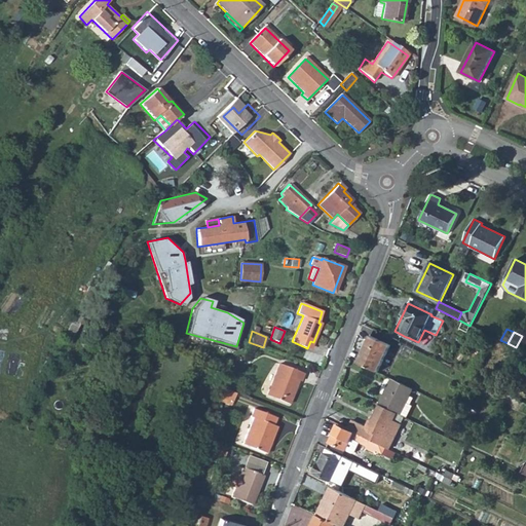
[(370,336),(358,363),(377,372),(389,345),(370,336)]
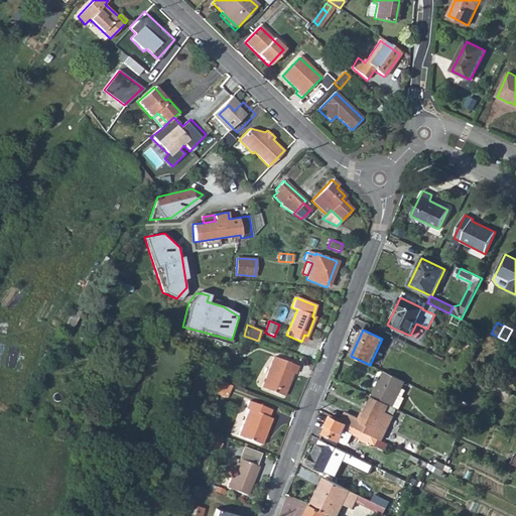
[(400,343),(397,348),(414,356),(416,351),(400,343)]
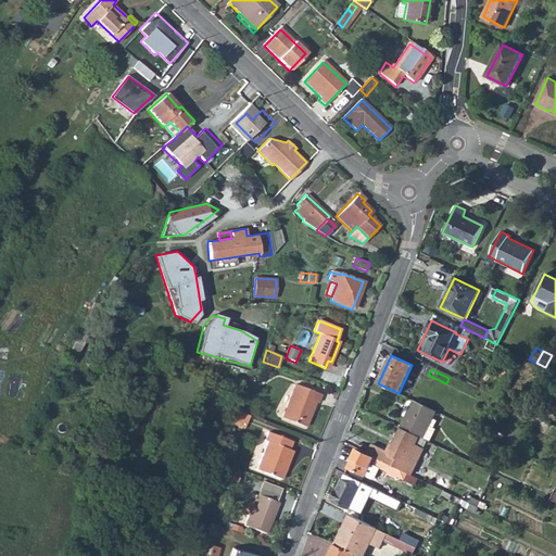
[(294,384),(282,417),(305,427),(315,402),(317,403),(320,394),(294,384)]
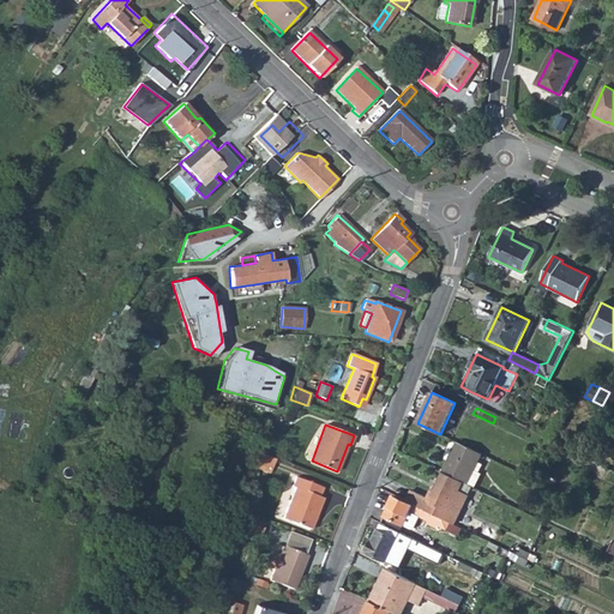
[(445,458),(449,461),(457,443),(453,441),(450,443),(444,456),(445,458)]
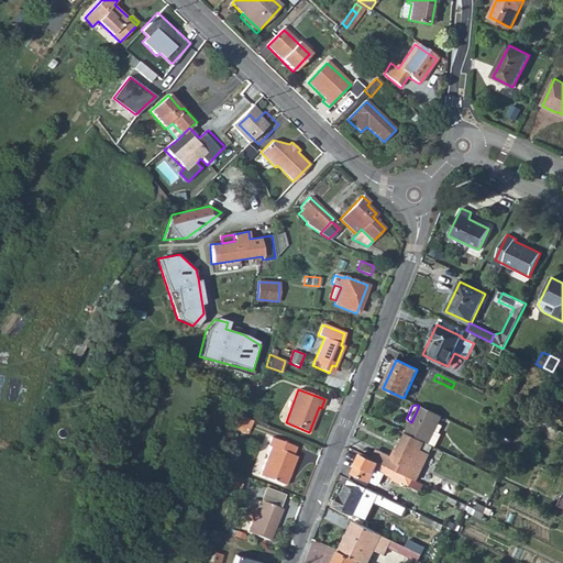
[(411,422),(406,433),(424,442),(428,444),(434,431),(438,424),(441,417),(419,406),(411,422)]
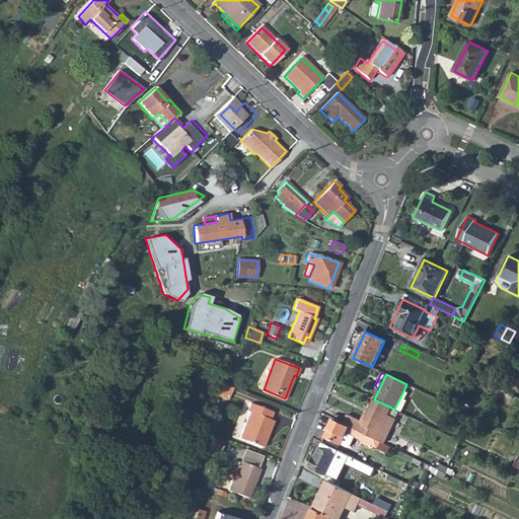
[(219,383),(217,392),(223,395),(227,396),(230,387),(219,383)]
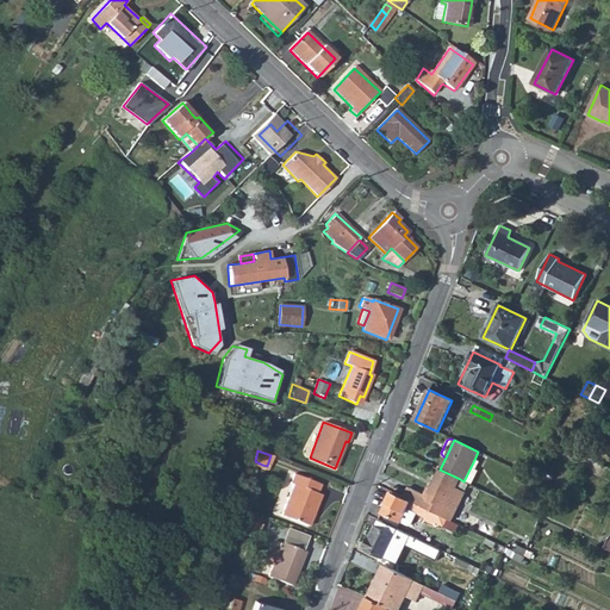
[(471,467),(464,481),(472,485),(479,472),(475,471),(471,467)]
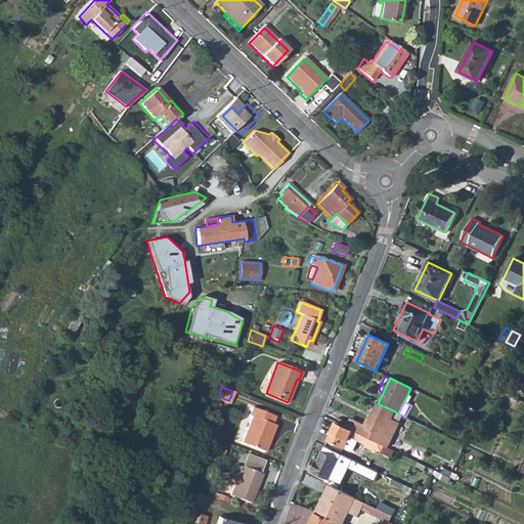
[(350,418),(346,428),(352,431),(378,443),(384,446),(388,448),(400,423),(392,419),(395,411),(378,403),(370,419),(368,418),(364,425),(350,418)]
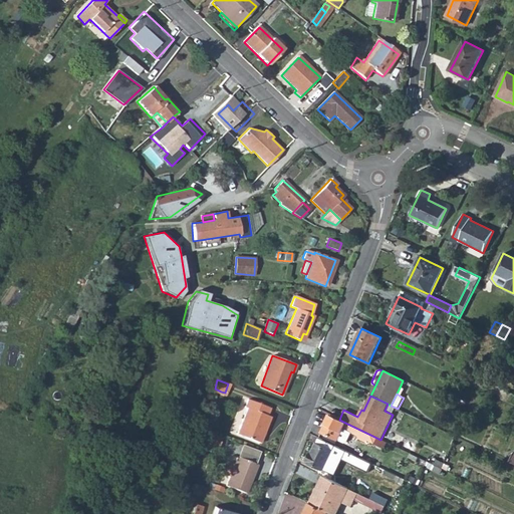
[(247,408),(237,434),(260,443),(270,417),(267,415),(270,408),(247,399),(245,407),(247,408)]
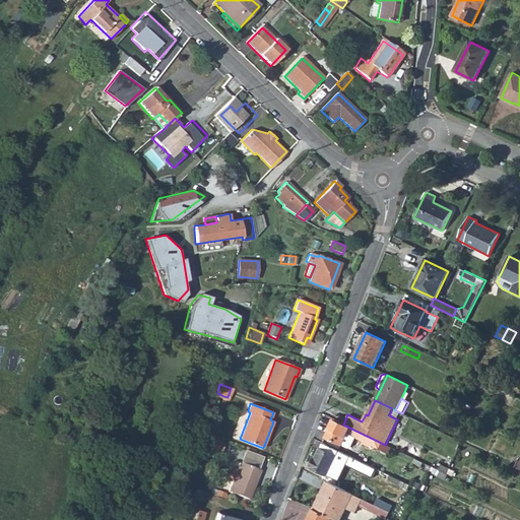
[(349,429),(332,420),(324,437),(341,446),(341,445),(346,434),(354,438),(364,442),(363,444),(369,447),(372,446),(378,449),(381,443),(375,440),(349,428),(349,429)]
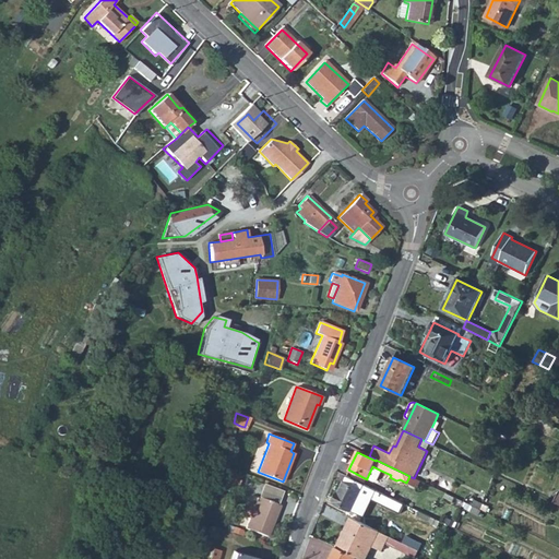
[(381,471),(372,466),(367,478),(373,482),(376,482),(381,471)]
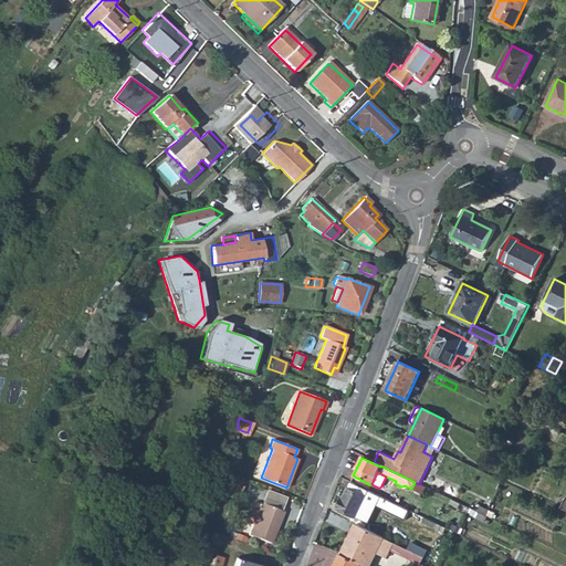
[(226,474),(224,480),(243,486),(244,481),(226,474)]
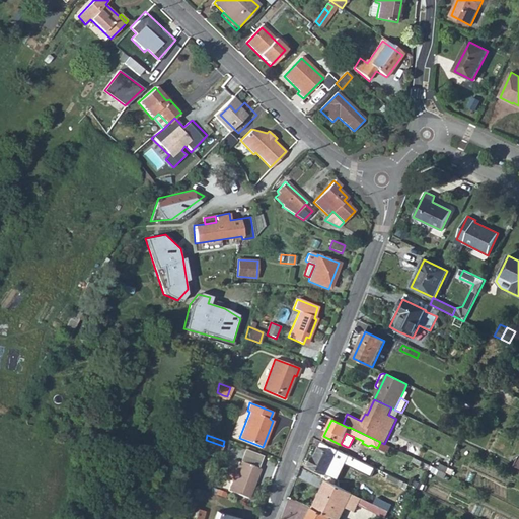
[(206,440),(204,449),(219,455),(223,446),(206,440)]
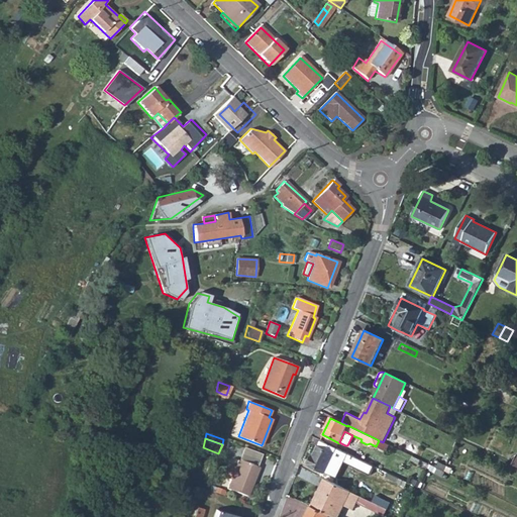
[(320,472),(318,477),(325,480),(332,483),(336,475),(332,473),(335,469),(329,466),(334,454),(353,464),(355,458),(337,448),(320,440),(308,466),(320,472)]
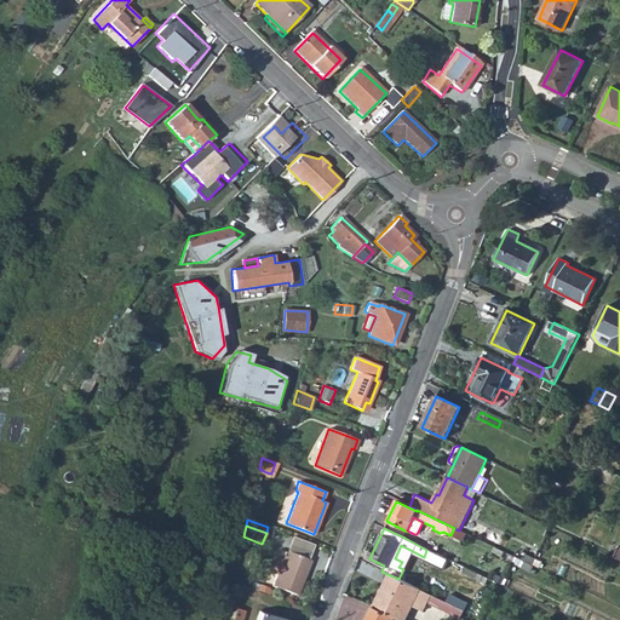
[(286,551),(309,560),(314,545),(292,537),(286,551)]
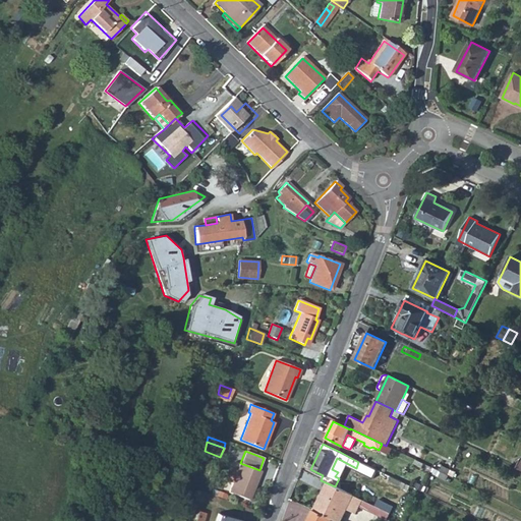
[(436,462),(432,468),(439,470),(442,465),(436,462)]
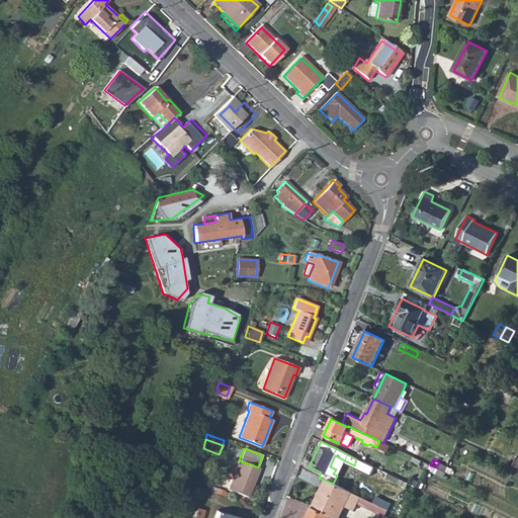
[(237,467),(229,464),(224,477),(232,480),(228,490),(248,497),(259,468),(258,467),(239,460),(237,467)]
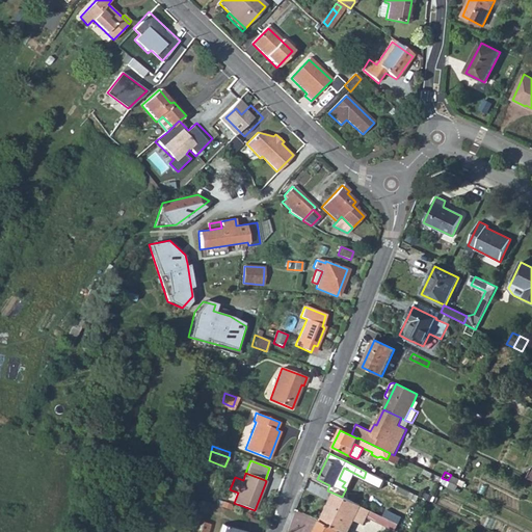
[(452,476),(449,482),(456,486),(459,480),(452,476)]
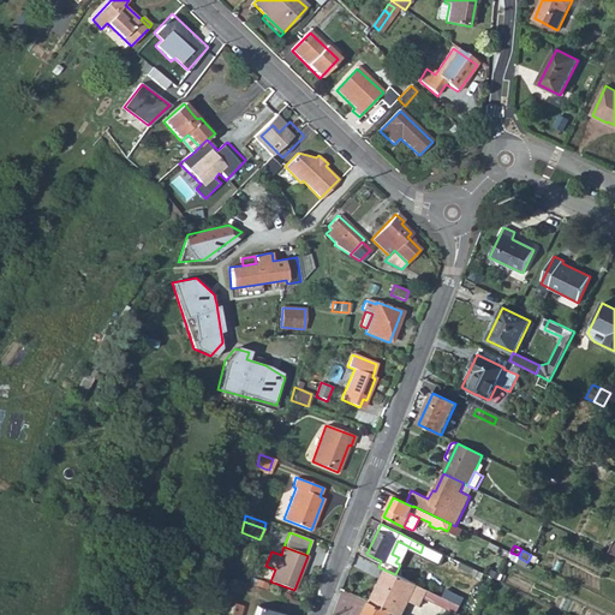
[(387,571),(371,603),(395,614),(401,614),(408,602),(417,585),(407,580),(395,574),(387,571)]
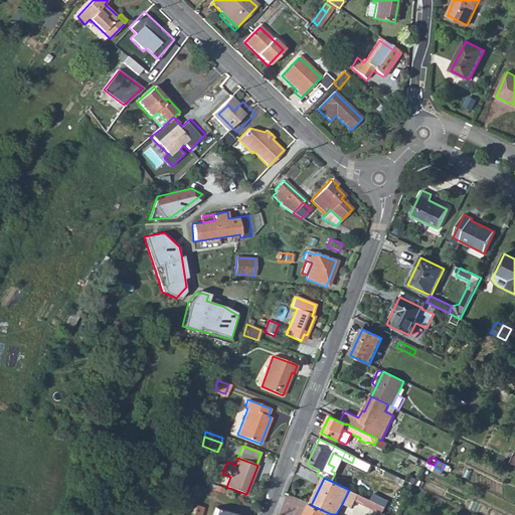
[(194,484),(192,493),(198,496),(202,487),(194,484)]
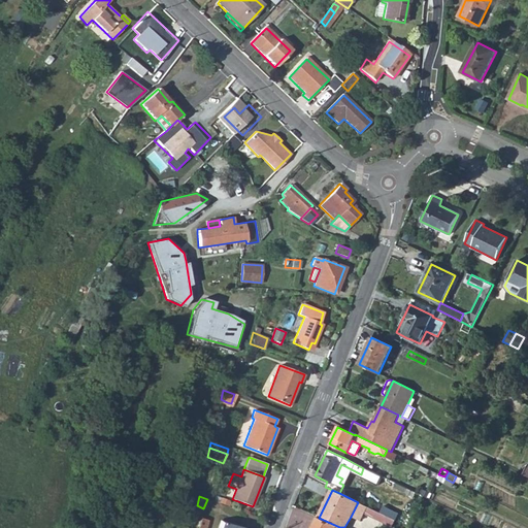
[(358,502),(351,517),(361,522),(364,514),(367,507),(358,502)]
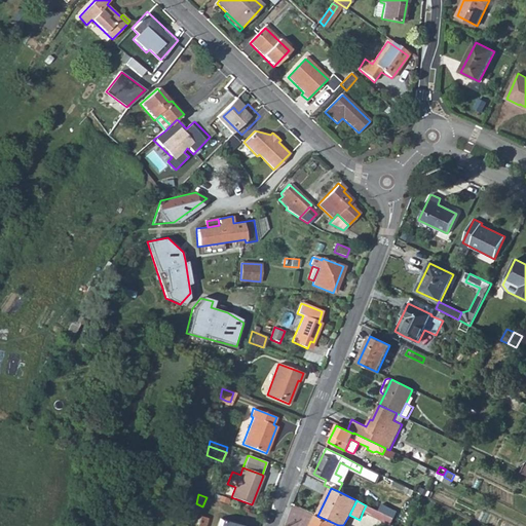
[(366,505),(363,512),(390,525),(393,519),(366,505)]
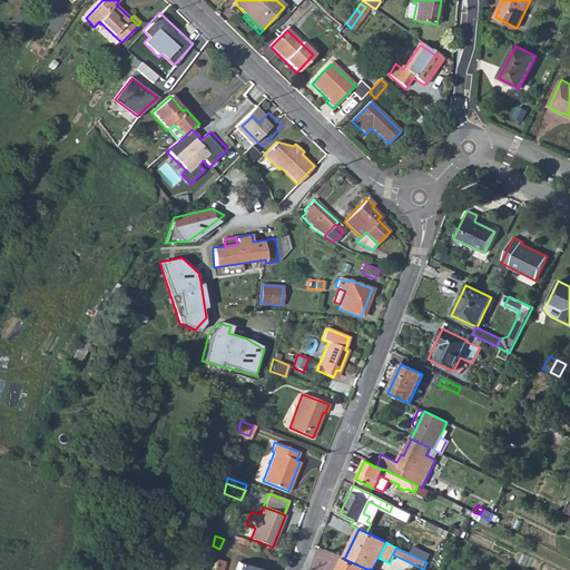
[(366,569),(344,559),(337,569),(366,569)]
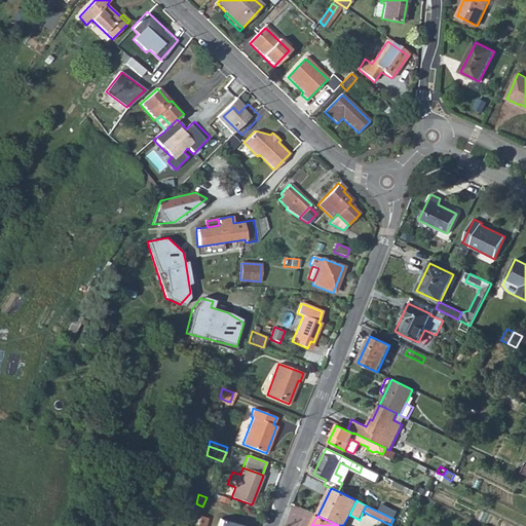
[(204,525),(207,519),(199,517),(196,525),(204,525)]
